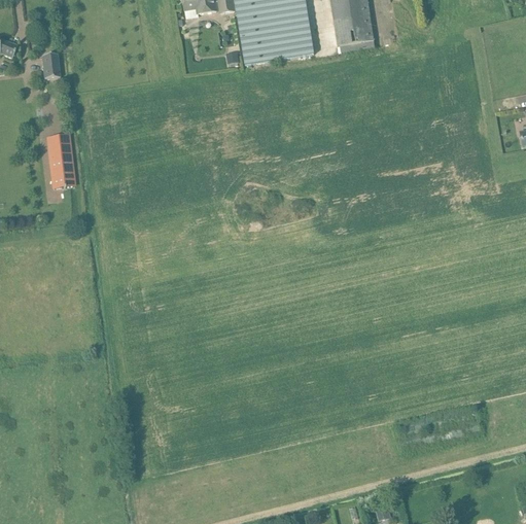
[(184,0),(185,9),(198,7),(199,11),(202,13),(217,11),(216,2),(220,1),(222,13),(236,11),(234,0),(184,0)]
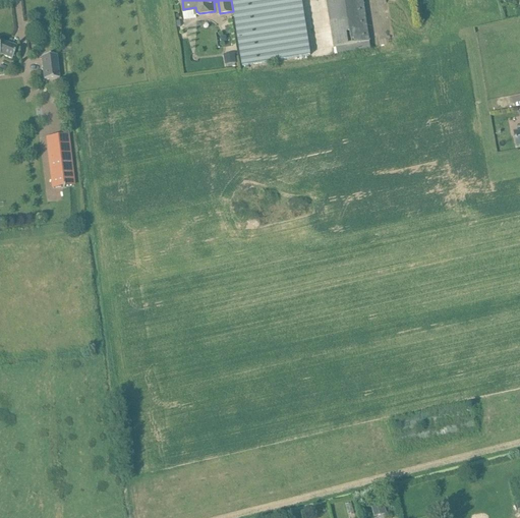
[(326,0),(334,51),(370,46),(363,0),(326,0)]
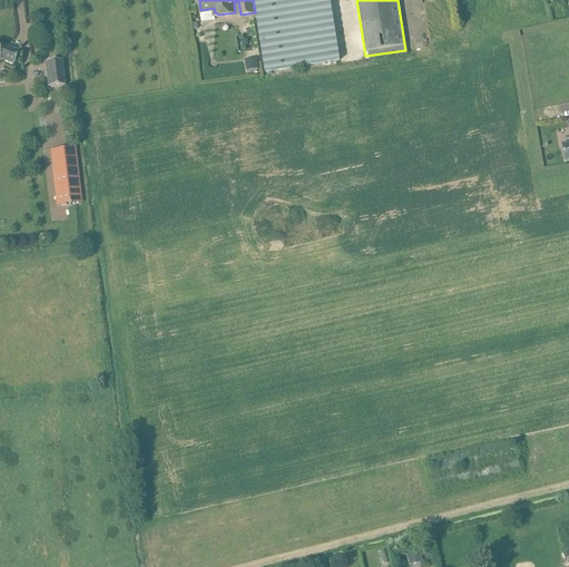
[(0,58),(1,58),(1,57),(15,62),(19,49),(6,44),(5,46),(0,44),(0,58)]
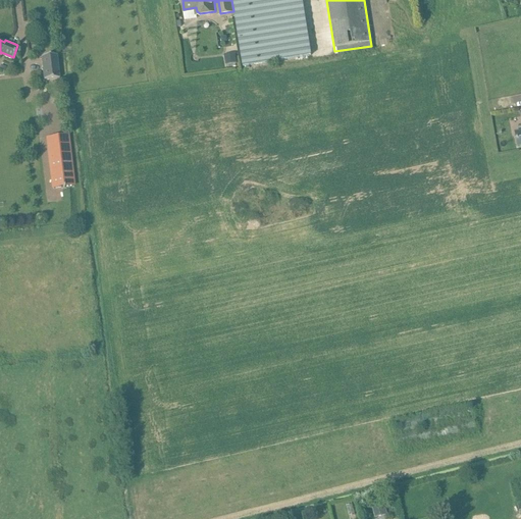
[(237,50),(225,52),(226,62),(238,60),(237,50)]
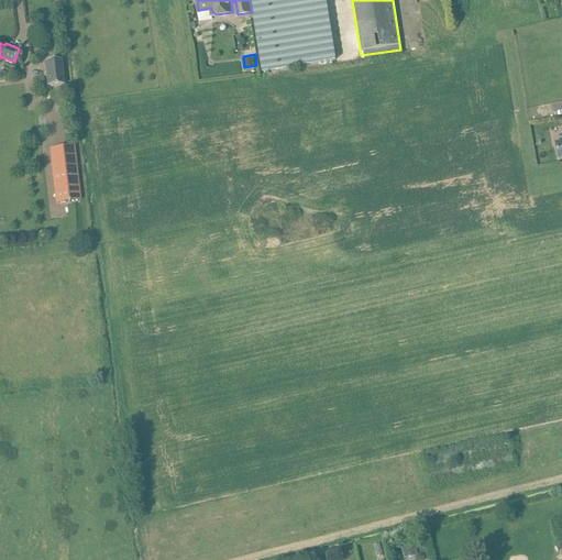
[(62,57),(45,59),(48,85),(65,83),(62,57)]
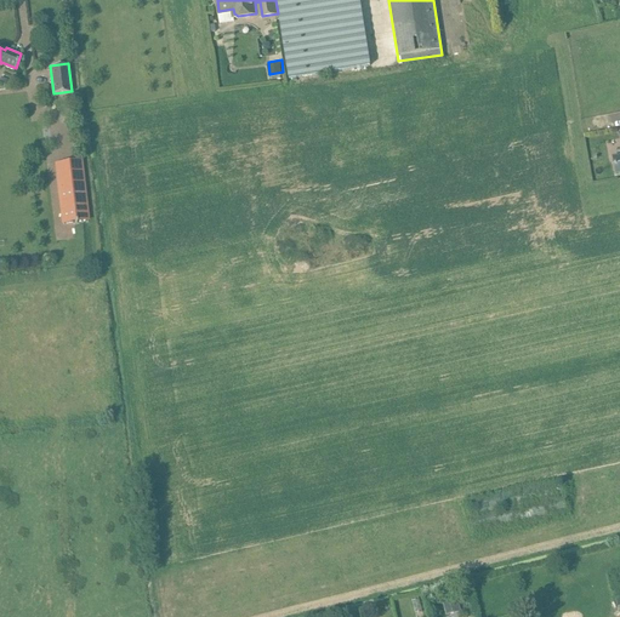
[(83,169),(58,171),(64,221),(75,220),(75,221),(78,220),(89,217),(83,169)]
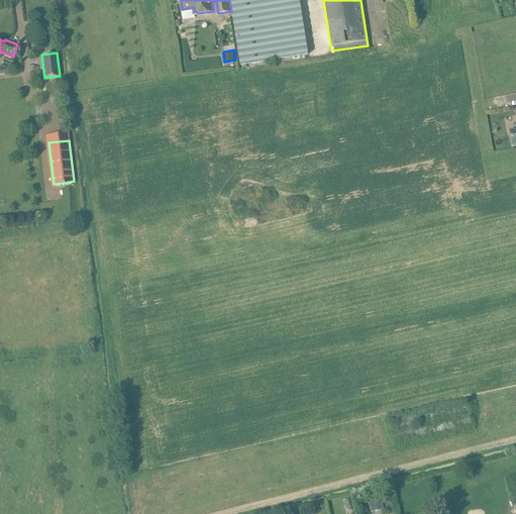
[(385,507),(381,493),(369,496),(373,510),(385,507)]
